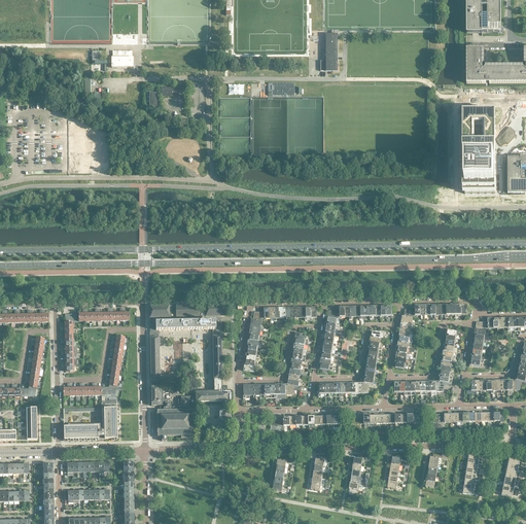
[(499,23),(499,0),(465,0),(466,30),(481,30),(499,30),(499,23)]
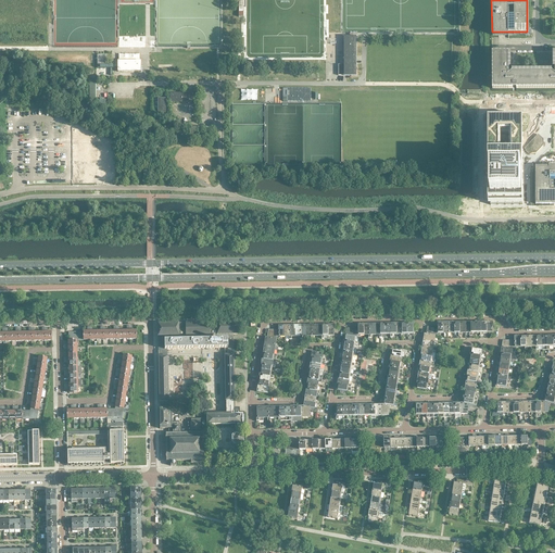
[(355,73),(355,34),(343,34),(343,62),(337,62),(337,73),(343,73),(355,73)]
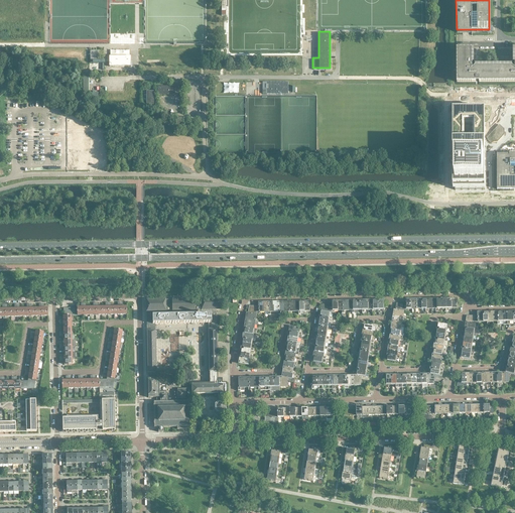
[(471,65),(471,46),(471,45),(456,45),(456,80),(475,80),(475,78),(478,78),(478,80),(486,80),(486,63),(474,63),(471,67),(471,65)]
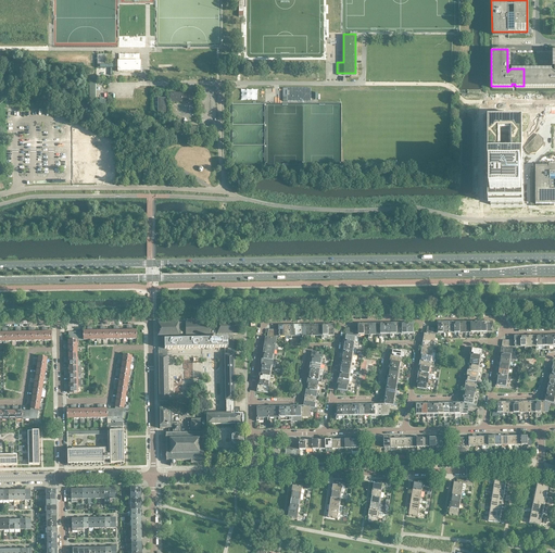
[(554,49),(554,68),(554,72),(551,68),(524,68),(524,86),(554,85),(554,49)]
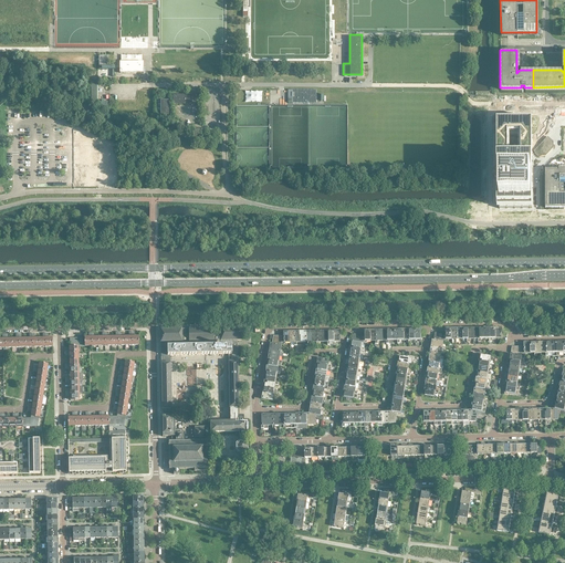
[(142,70),(142,59),(118,59),(118,65),(116,65),(116,70),(118,70),(142,70)]
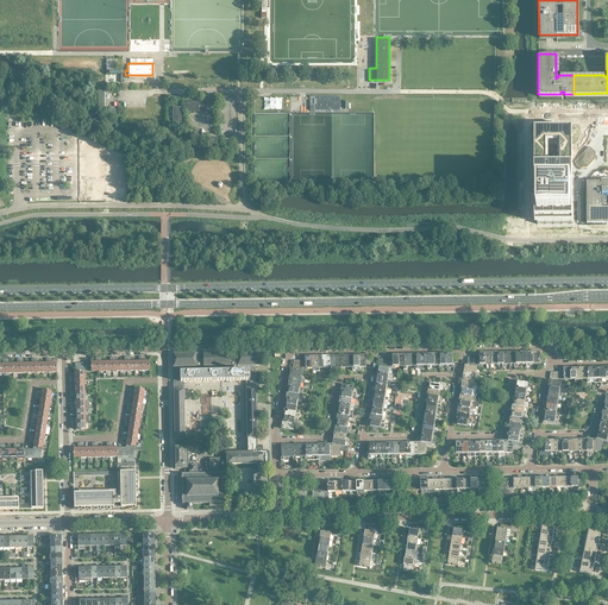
[(314,93),(314,94),(314,108),(339,108),(339,93),(314,93)]
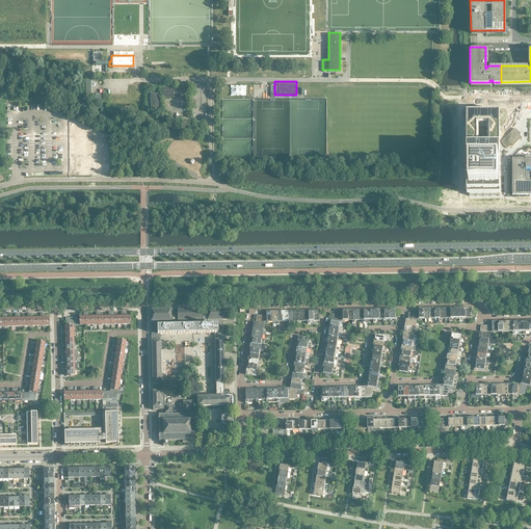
[(499,108),(466,108),(466,193),(499,193),(499,151),(505,144),(511,143),(513,142),(516,140),(516,139),(519,136),(519,134),(520,133),(519,131),(513,127),(514,127),(513,126),(511,128),(506,133),(501,138),(501,139),(499,141),(499,108)]
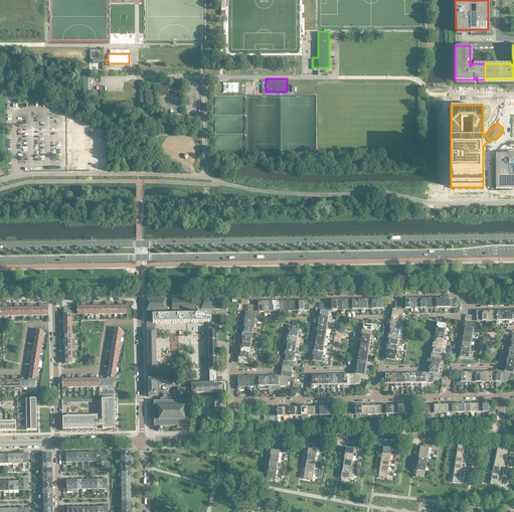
[(104,134),(78,135),(78,160),(104,160),(104,134)]
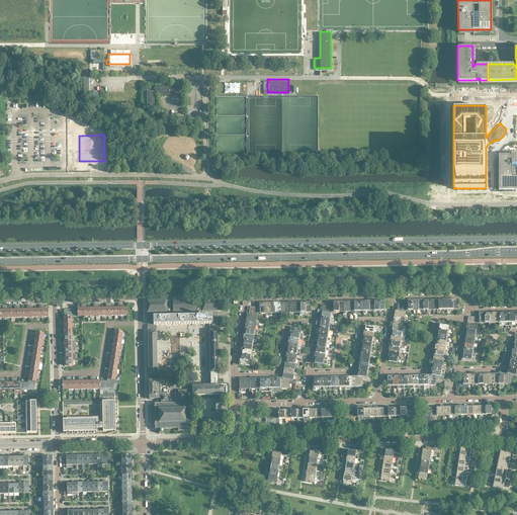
[(516,186),(516,150),(510,151),(510,152),(498,152),(498,187),(516,186)]
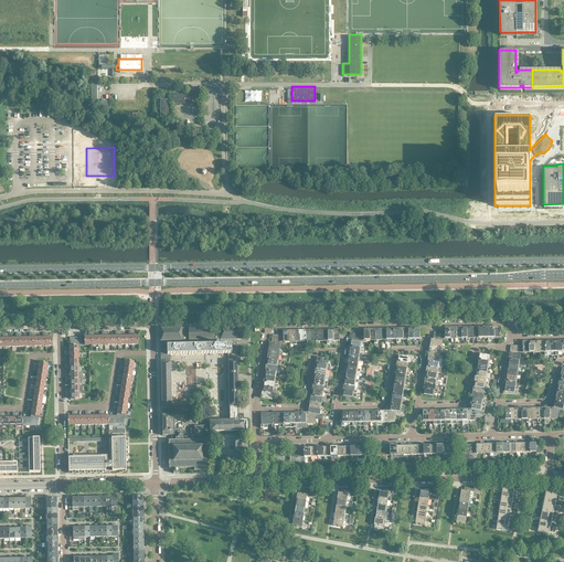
[(236,346),(235,341),(235,337),(241,337),(240,324),(188,325),(188,338),(212,337),(212,341),(187,342),(187,349),(188,349),(188,351),(230,350),(230,356),(226,356),(226,358),(227,367),(227,404),(237,404),(236,386),(237,386),(237,383),(236,383),(236,366),(236,362),(236,349),(236,346)]
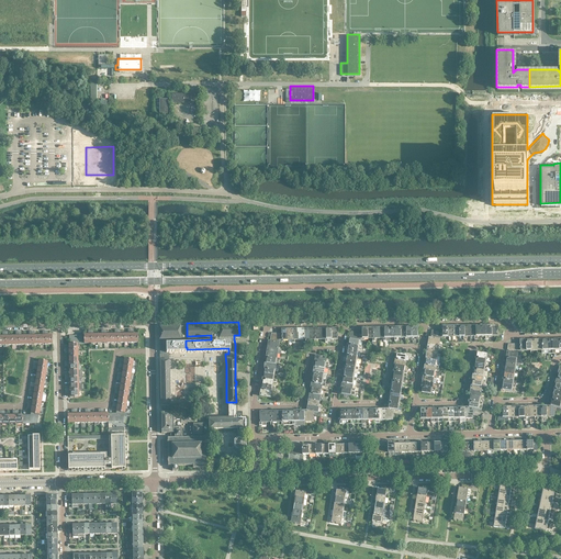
[(186,347),(186,341),(211,339),(211,335),(187,336),(187,323),(158,324),(159,361),(158,361),(158,366),(159,366),(159,383),(158,383),(159,387),(159,403),(169,403),(168,382),(168,379),(168,370),(168,357),(168,355),(165,355),(165,350),(168,350),(178,349),(187,349),(187,347),(186,347)]
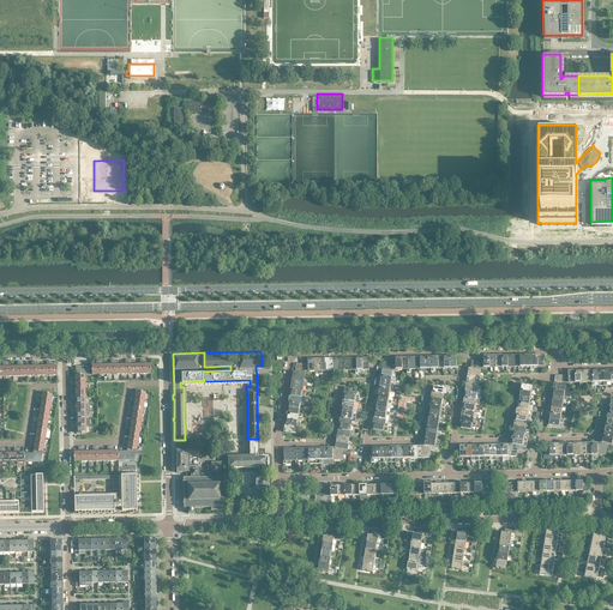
[(479,368),(473,367),(469,366),(468,370),(470,372),(470,373),(479,374),(478,375),(481,375),(482,373),(479,373),(479,368)]
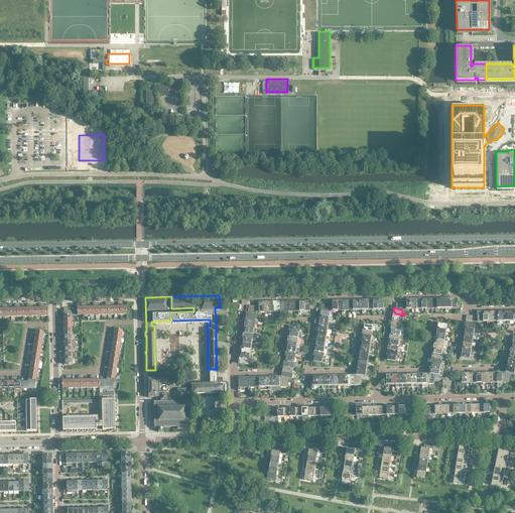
[(329,310),(324,309),(320,309),(319,313),(322,313),(322,314),(329,315),(328,316),(331,317),(332,315),(329,314),(329,310)]
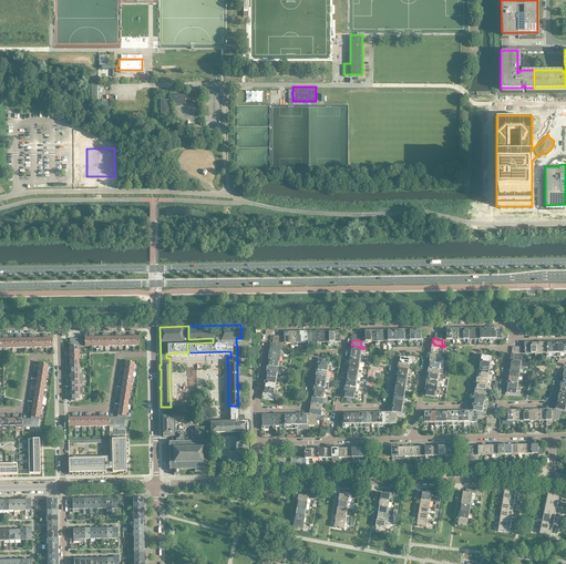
[(280,344),(275,342),(271,341),(270,346),(273,346),(273,348),(280,349),(279,350),(283,350),(284,348),(280,348),(280,344)]
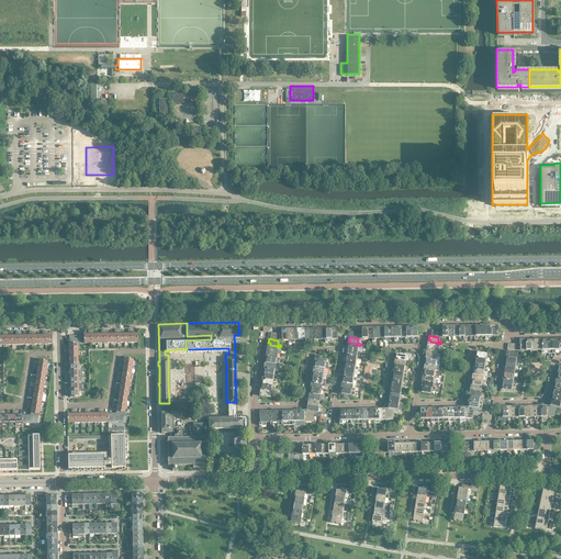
[(487,359),(489,353),(485,351),(477,350),(475,355),(478,355),(478,356),(485,357),(484,359),(487,359)]
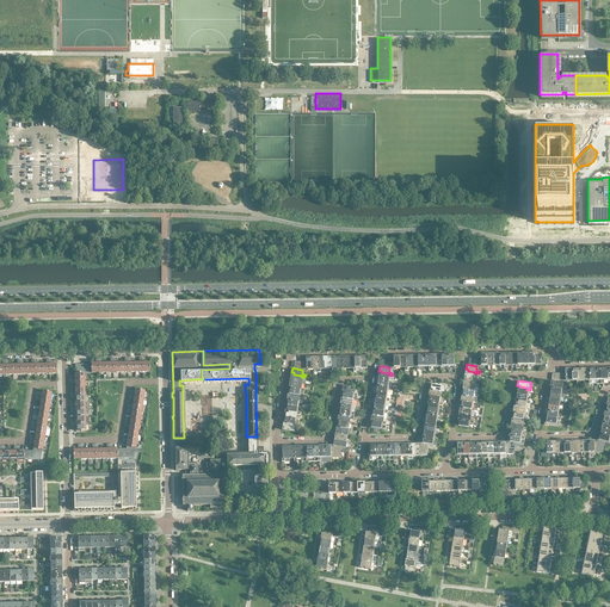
[(443,391),(444,384),(431,382),(430,386),(432,386),(432,389),(441,390),(439,391),(443,391)]
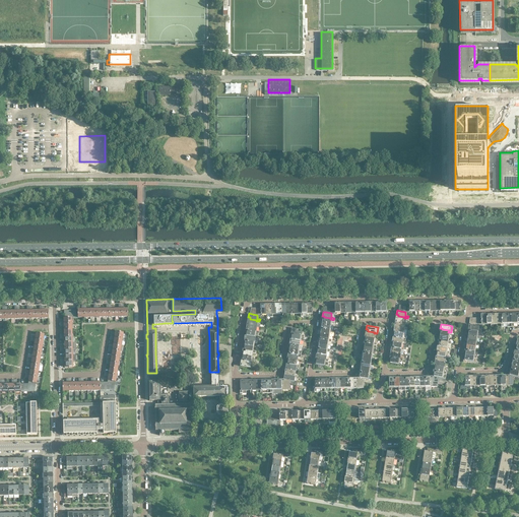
[(301,332),(301,328),(293,327),(292,331),(294,331),(294,332),(300,333),(300,334),(303,335),(303,332),(301,332)]
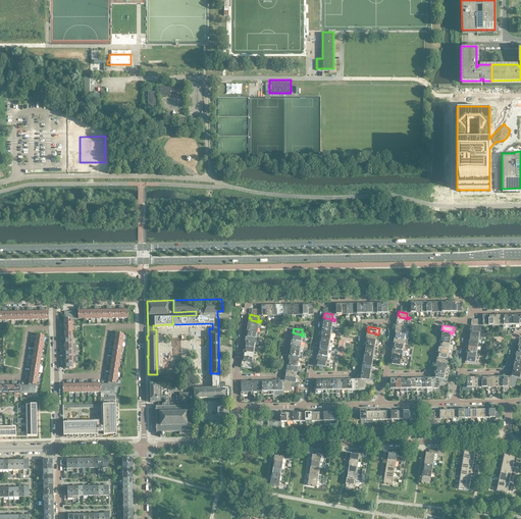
[(328,361),(325,361),(325,360),(319,359),(319,357),(317,357),(316,357),(315,360),(317,360),(316,364),(327,365),(328,361)]
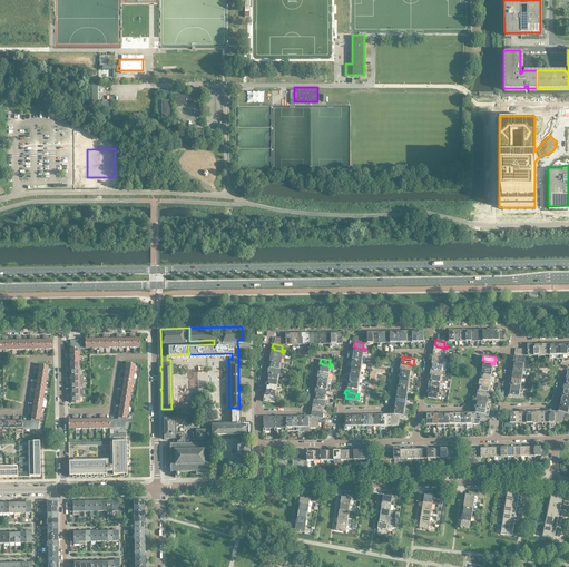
[(568,404),(568,402),(568,400),(560,398),(559,402),(561,402),(561,404),(568,406),(568,407),(568,404)]
